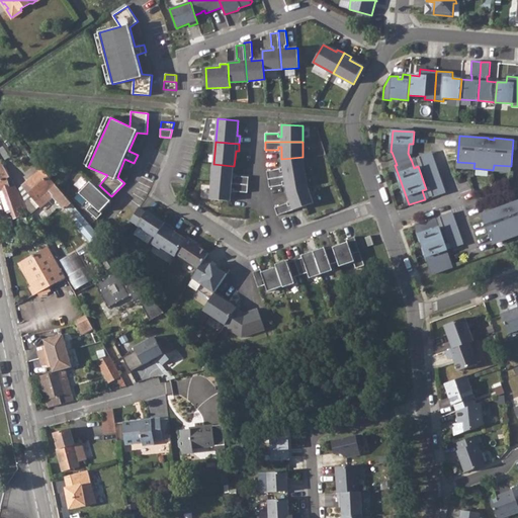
[(418,156),(423,168),(435,164),(431,152),(418,156)]
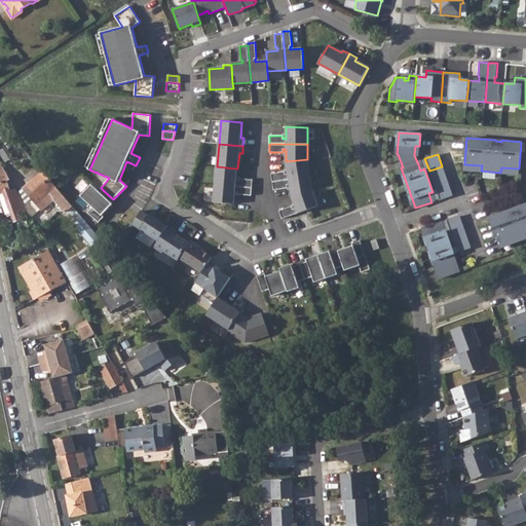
[(271,174),(272,182),(309,176),(307,159),(286,161),(289,174),(285,175),(285,172),(271,174)]
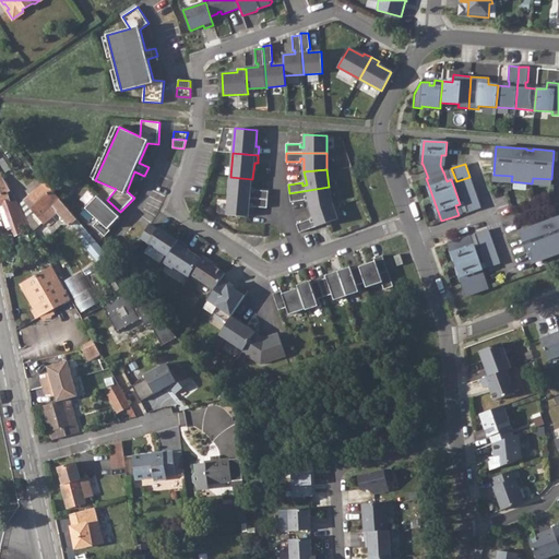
[(250,191),(251,179),(230,177),(228,197),(268,200),(269,191),(253,190),(253,191),(250,191)]
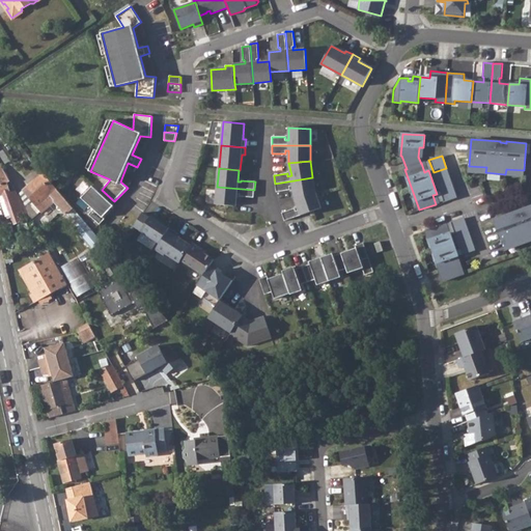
[(434,172),(439,187),(451,183),(446,168),(434,172)]
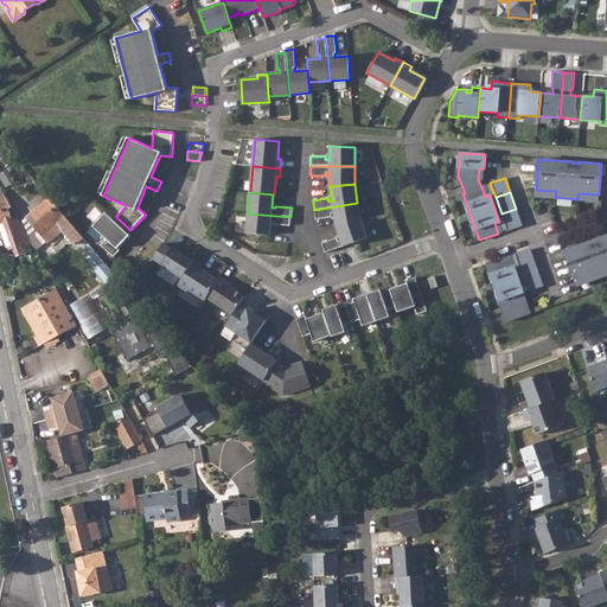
[(17,216),(6,198),(0,199),(0,224),(7,247),(13,244),(17,255),(32,250),(20,225),(16,217),(17,216)]
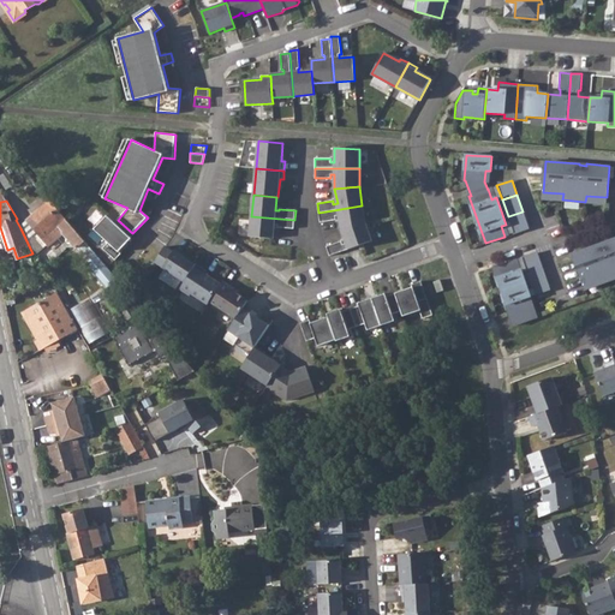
[(84,240),(51,202),(28,221),(47,244),(63,232),(76,248),(84,240)]
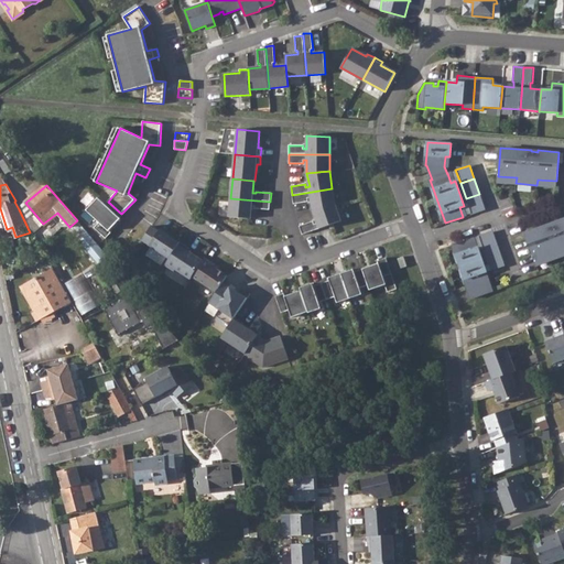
[(332,188),(292,195),(293,204),(308,202),(307,198),(311,197),(313,210),(335,205),(332,188)]
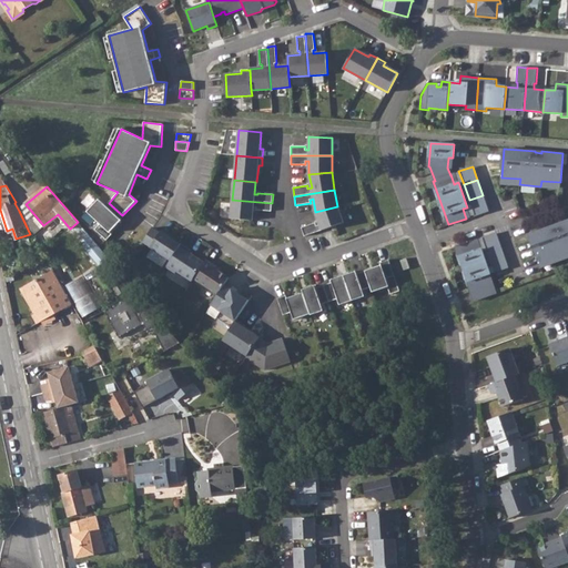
[(469,200),(474,215),(488,211),(483,195),(469,200)]
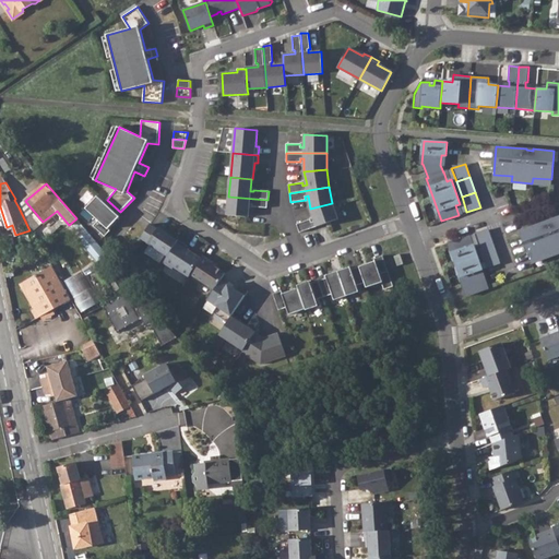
[(94,225),(105,236),(110,230),(109,228),(120,216),(97,197),(86,209),(98,219),(94,225)]
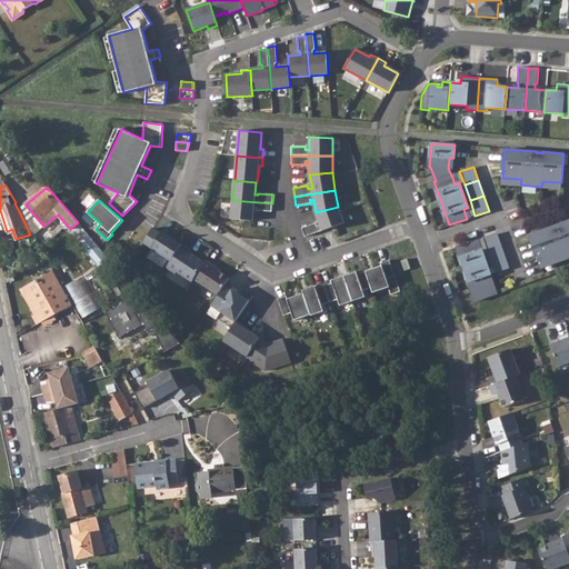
[(271,211),(272,203),(232,200),(231,219),(252,220),(253,208),(257,208),(257,210),(271,211)]
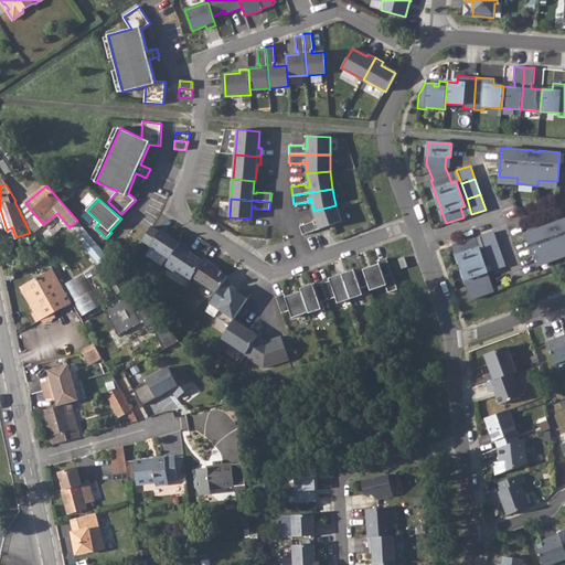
[(300,226),(302,235),(341,222),(336,205),(313,211),(318,224),(315,225),(313,222),(300,226)]
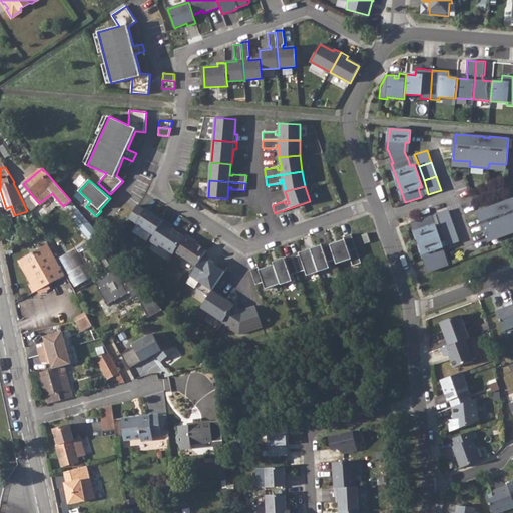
[(497,232),(499,237),(512,231),(512,198),(477,211),(486,236),(497,232)]
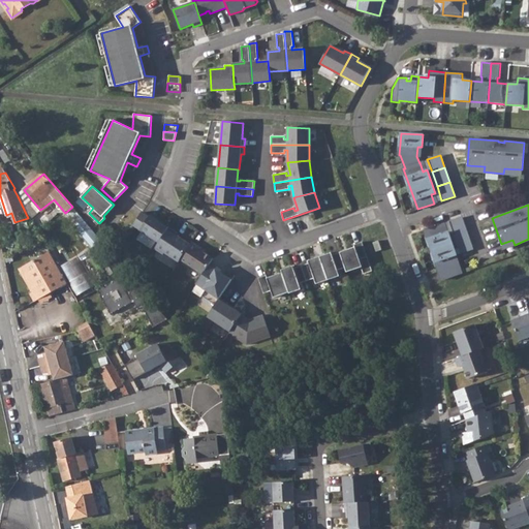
[(158,243),(168,227),(151,215),(150,217),(143,212),(132,225),(158,243)]
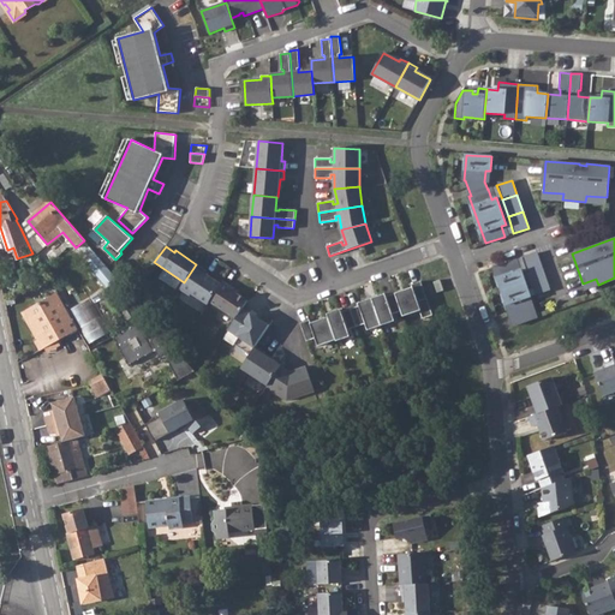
[(541,281),(545,279),(537,252),(523,257),(529,276),(537,273),(541,281)]
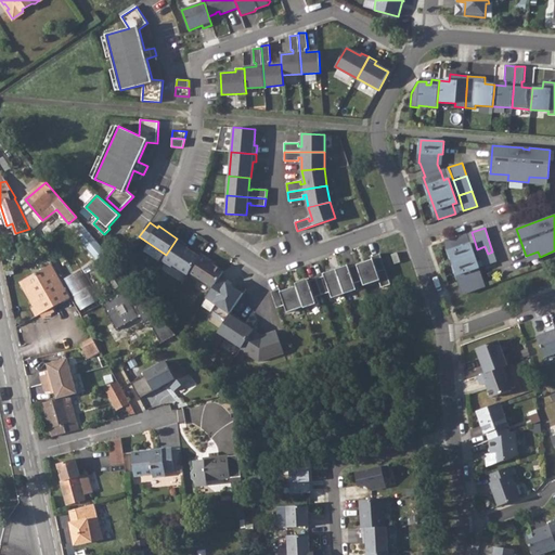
[(464,294),(481,287),(475,269),(479,267),(470,243),(466,244),(463,235),(446,242),(464,294)]
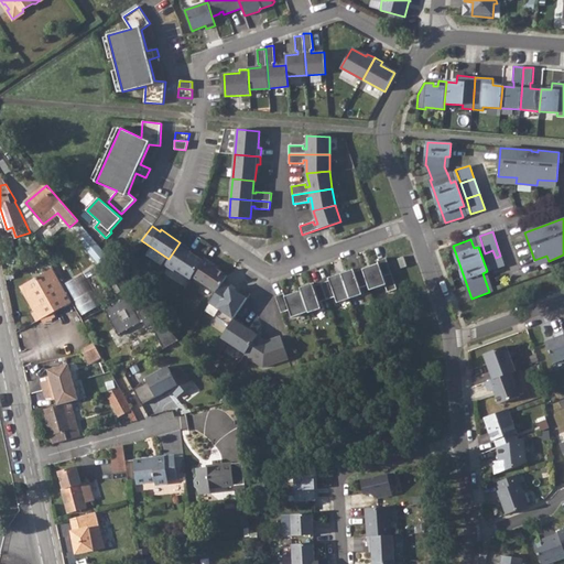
[(108,258),(95,242),(86,250),(94,258),(98,263),(108,258)]
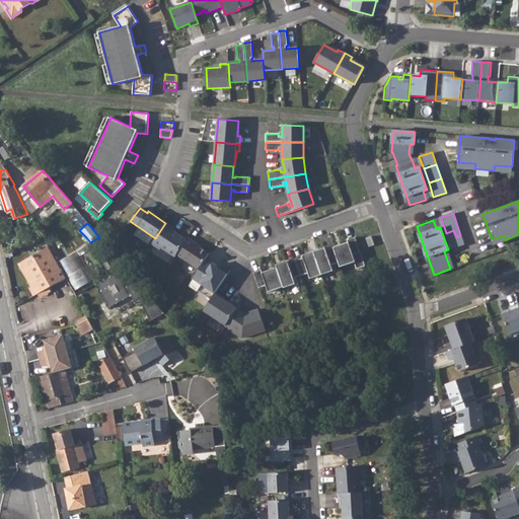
[(174,228),(165,223),(155,238),(152,244),(160,249),(161,247),(175,256),(176,254),(187,239),(172,231),(174,228)]
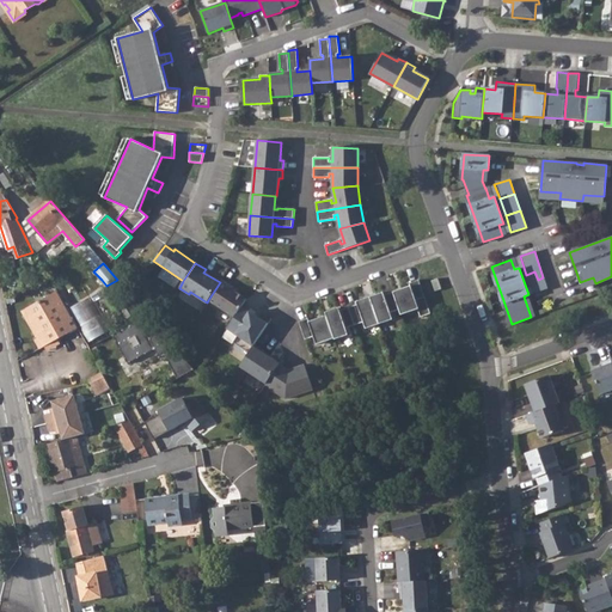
[(534,271),(526,275),(532,293),(548,287),(543,277),(538,280),(534,271)]
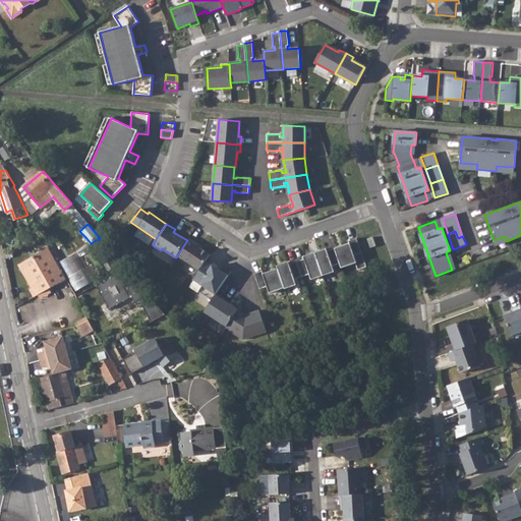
[(494,240),(496,245),(507,241),(505,236),(494,240)]
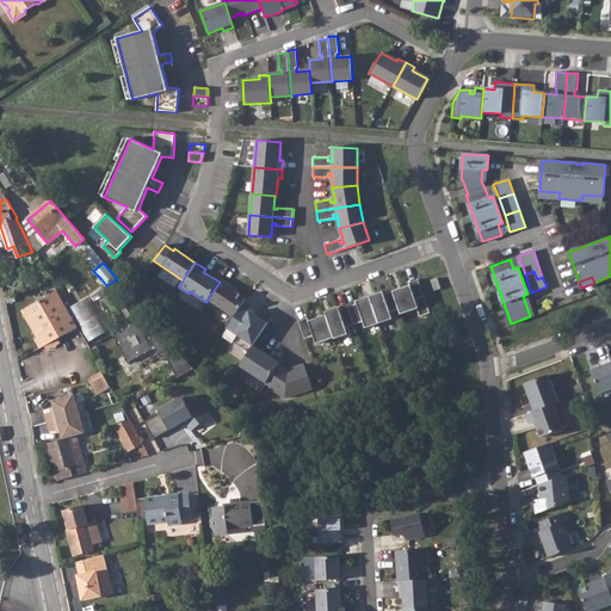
[(61,289),(91,340),(110,329),(80,278),(61,289)]
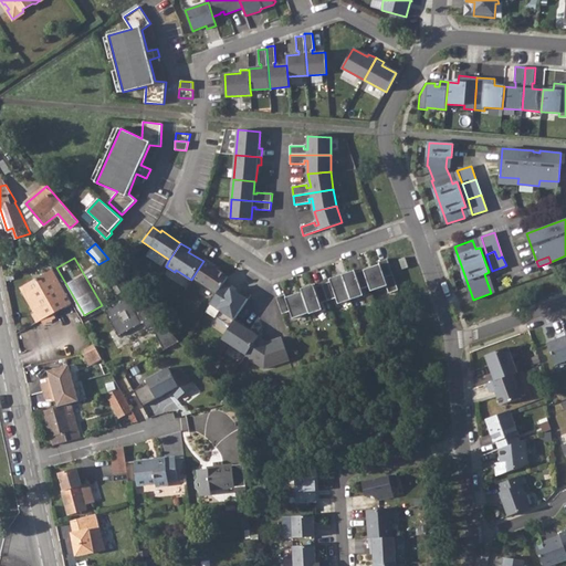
[(405,258),(399,260),(402,269),(408,268),(405,258)]
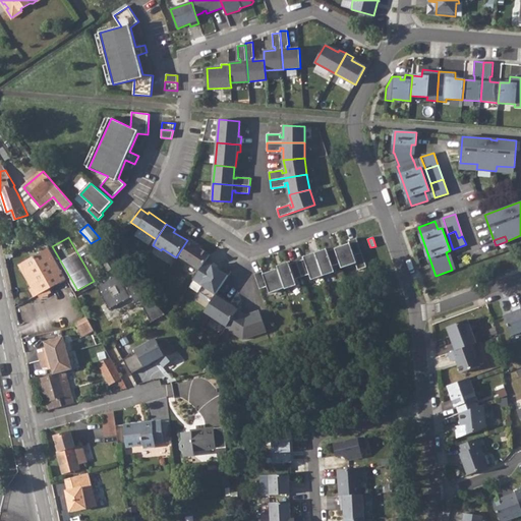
[(100,238),(91,243),(107,272),(116,266),(100,238)]
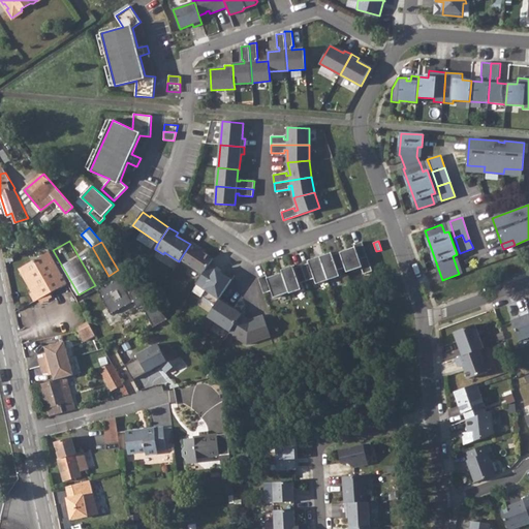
[(199,247),(191,242),(190,244),(180,259),(203,275),(209,265),(213,258),(198,249),(199,247)]
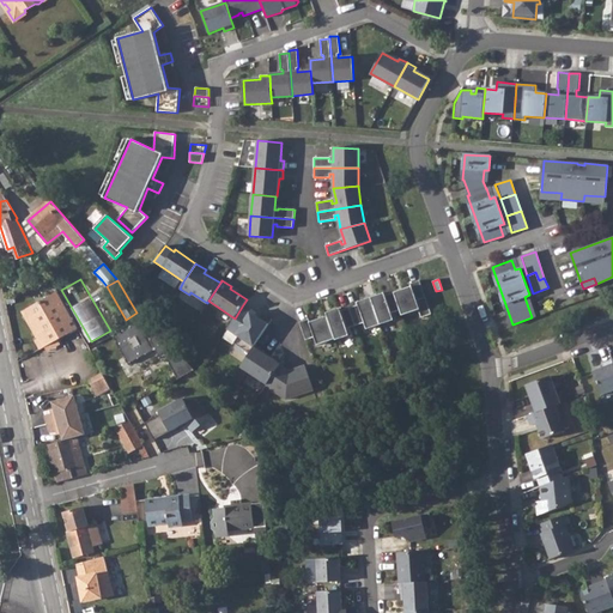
[(309,319),(299,322),(305,340),(314,337),(317,345),(334,339),(335,340),(349,335),(346,328),(364,322),(366,329),(394,320),(392,313),(400,310),(401,315),(418,309),(422,317),(431,314),(419,280),(410,284),(411,286),(384,296),(384,292),(357,302),(358,304),(340,311),(339,308),(326,313),(327,316),(310,322),(309,319)]
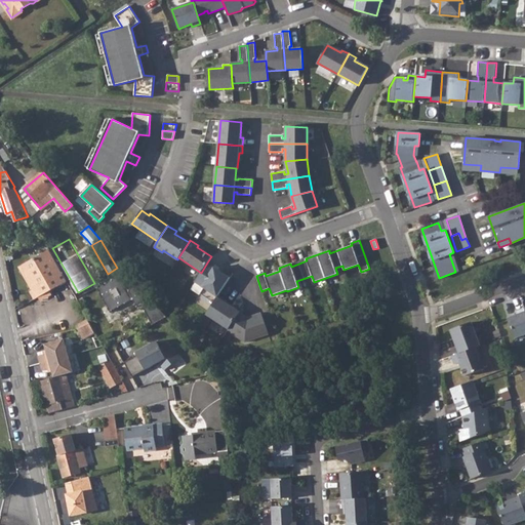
[(67,281),(50,250),(19,268),(32,290),(29,291),(34,299),(67,281)]
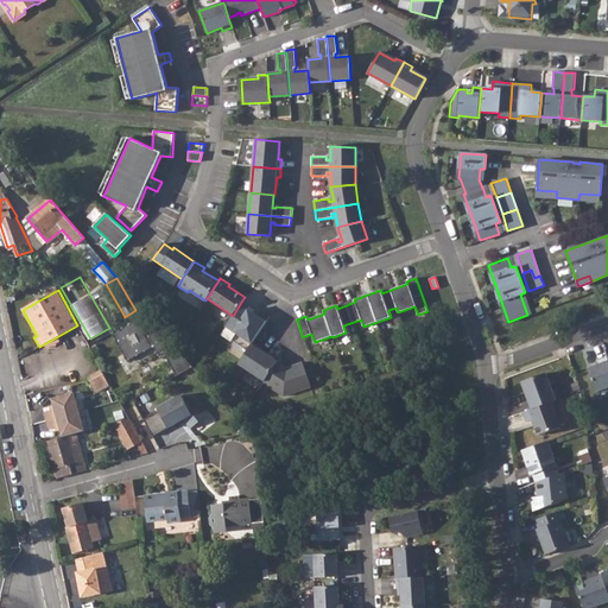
[(532,314),(525,292),(520,295),(527,315),(532,314)]
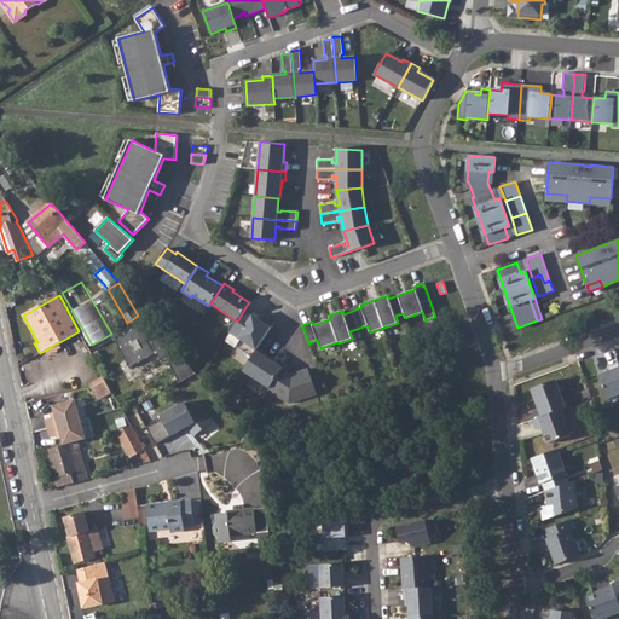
[(271,328),(244,310),(237,322),(230,333),(241,340),(236,346),(252,357),(258,348),(271,328)]
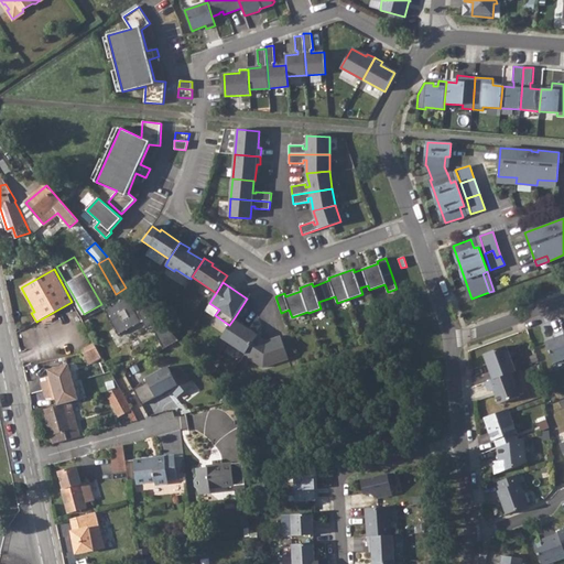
[(128,293),(102,307),(117,334),(141,321),(145,328),(151,326),(163,348),(179,340),(148,304),(137,310),(128,293)]
